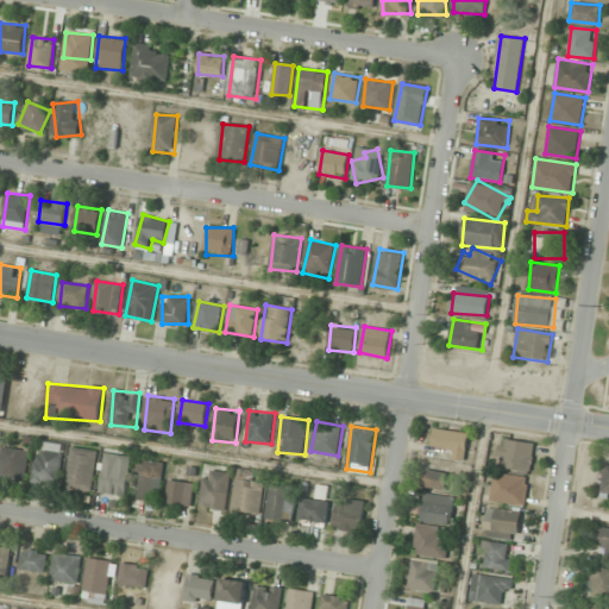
[(469,432),(434,429),(433,446),(454,449),(454,459),(466,460),(469,432)]
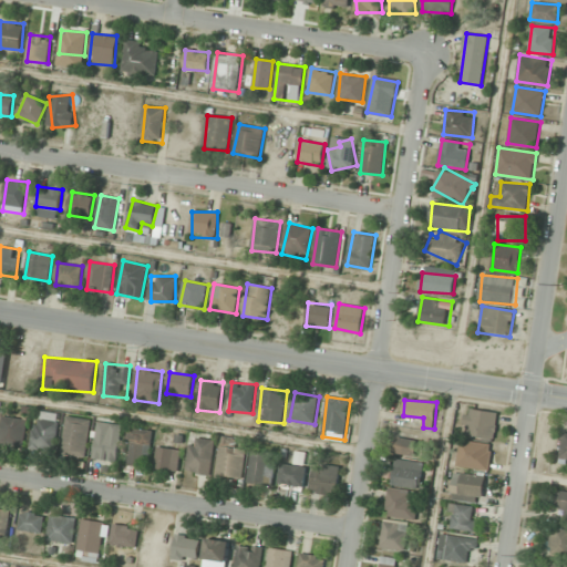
[(462,435),(494,440),(498,413),(466,408),(462,435)]
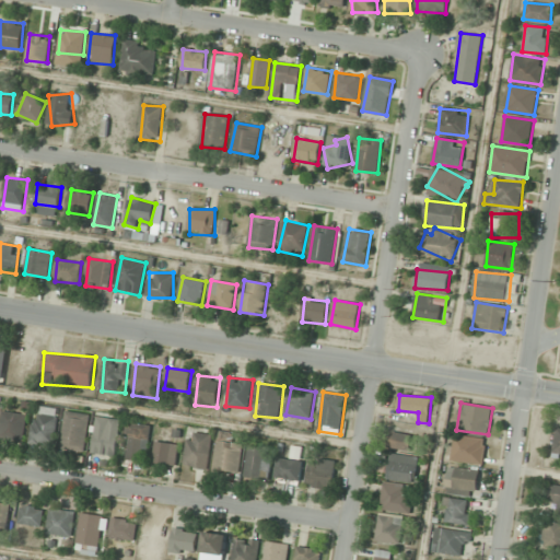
[(60,408),(38,405),(31,443),(54,447),(60,408)]
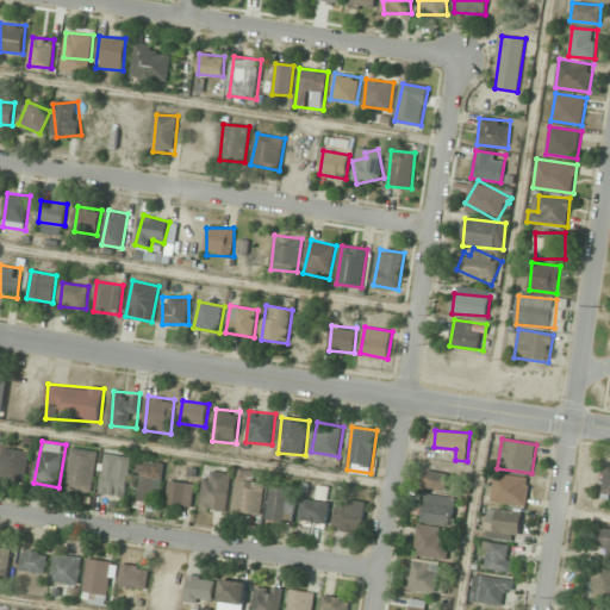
[(30,450),(2,447),(0,474),(0,477),(27,479),(30,450)]
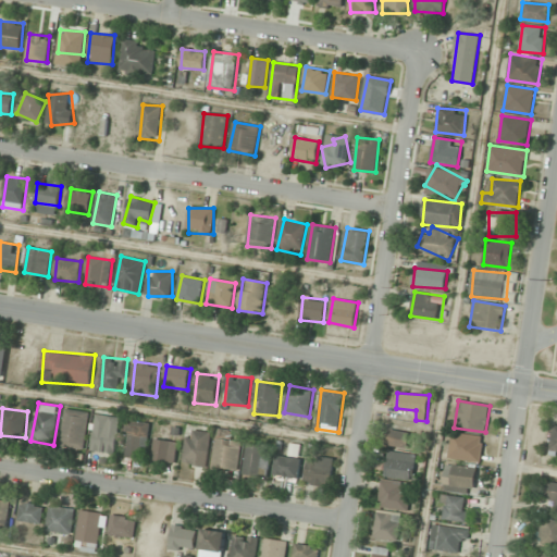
[(61,447),(85,450),(90,412),(66,409),(61,447)]
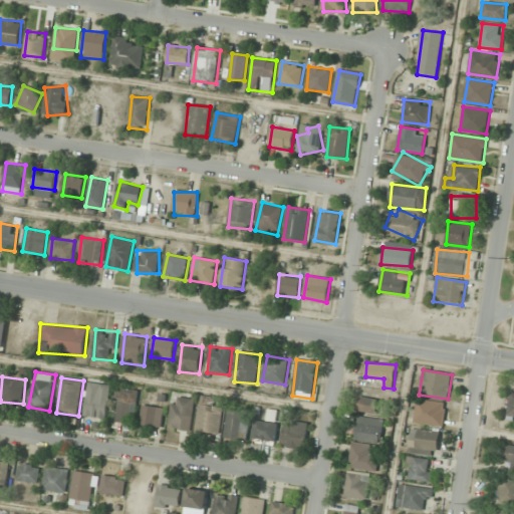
[(107,419),(110,384),(88,382),(85,416),(107,419)]
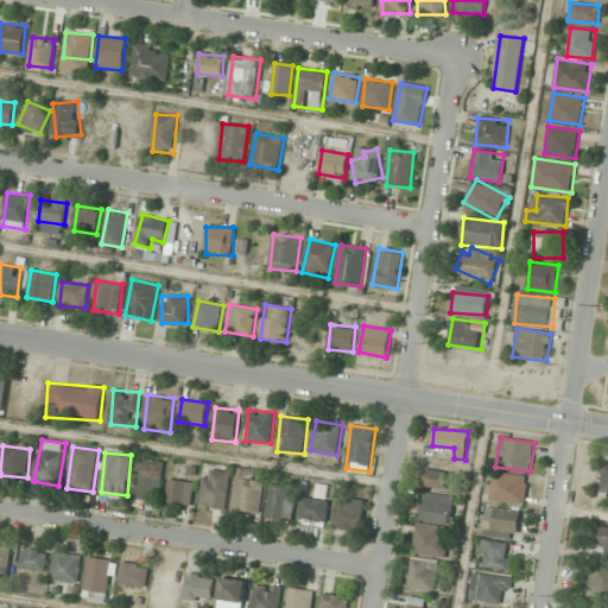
[(162,460),(139,460),(139,499),(162,499),(162,460)]
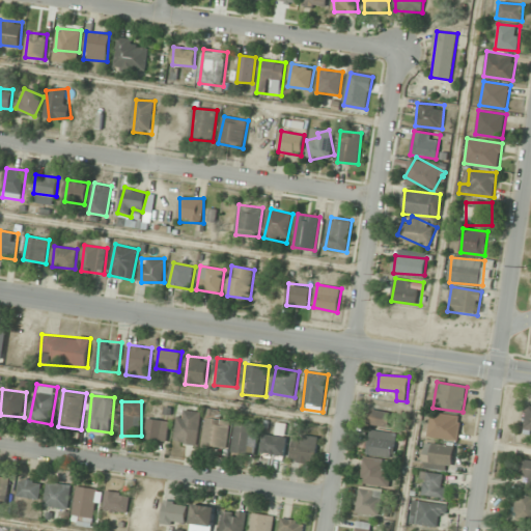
[(199,444),(200,411),(177,410),(176,443),(199,444)]
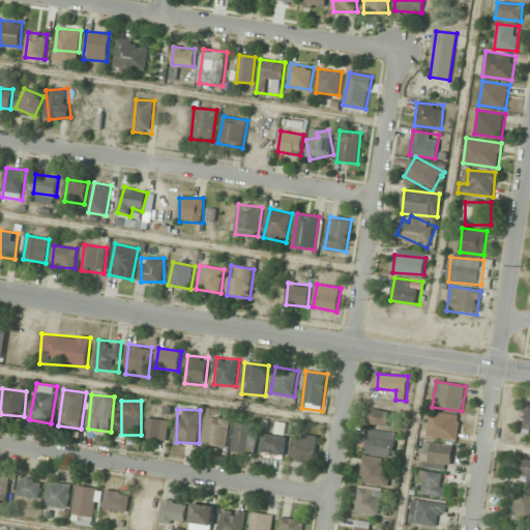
[(389,427),(391,411),(372,409),(370,423),(389,427)]
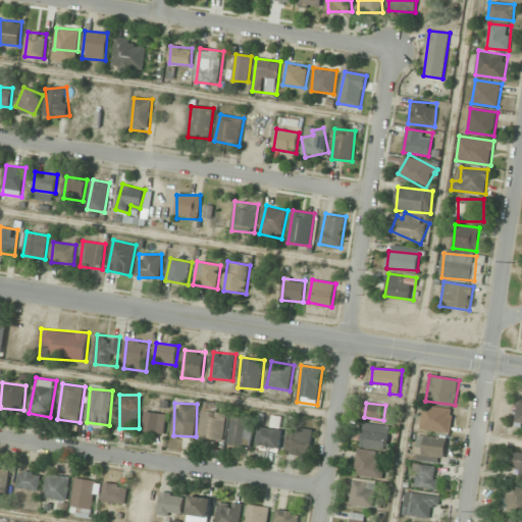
[(453,409),(423,406),(421,429),(450,432),(453,409)]
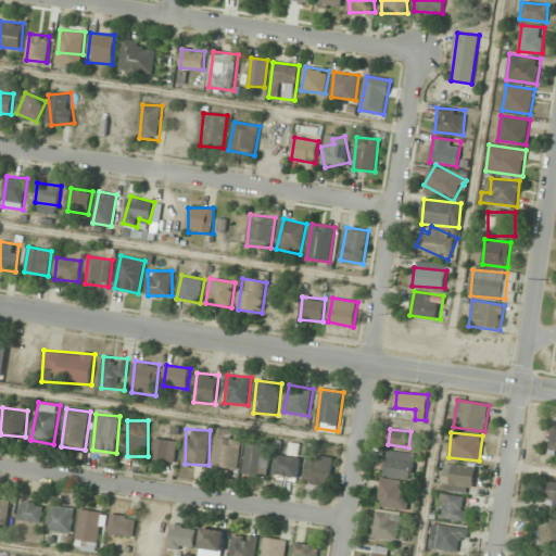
[(152,458),(175,462),(178,440),(154,438),(152,458)]
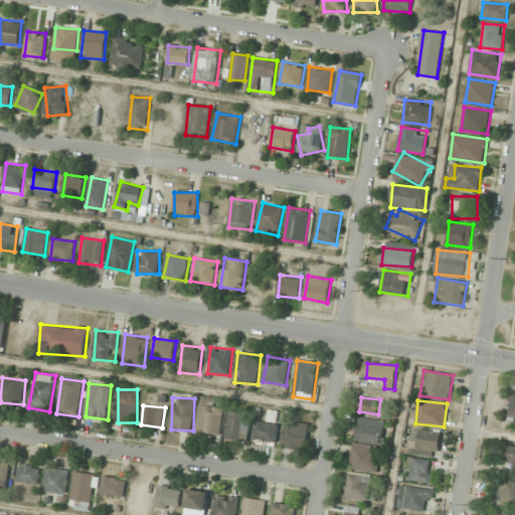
[(223,406),(199,405),(198,435),(222,435),(223,406)]
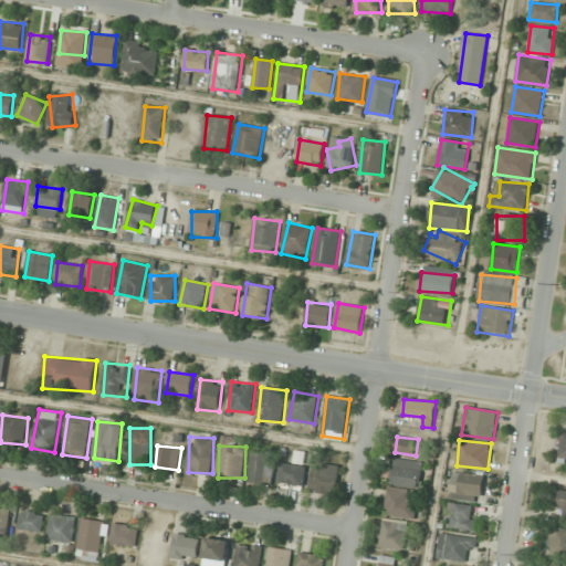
[(280,485),(304,486),(306,452),(296,451),(295,463),(281,462),(280,485)]
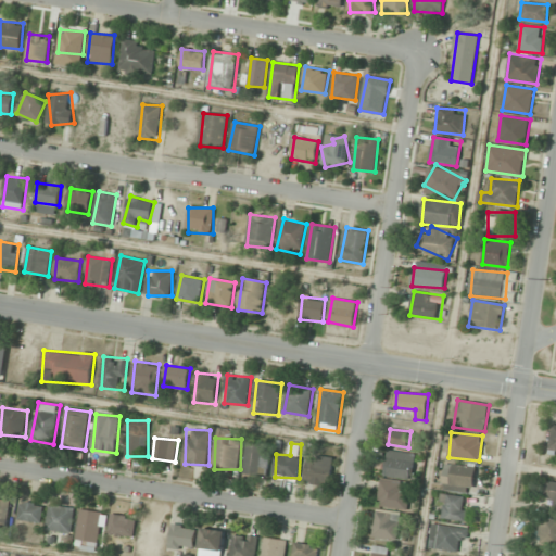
[(269,444),(247,444),(247,475),(269,475),(269,444)]
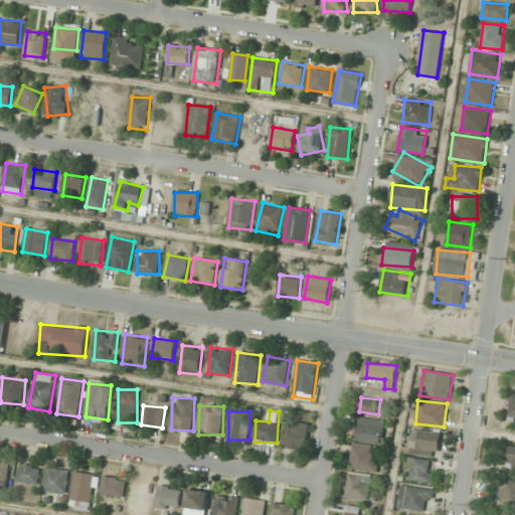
[(385,420),(360,416),(356,441),(381,445),(385,420)]
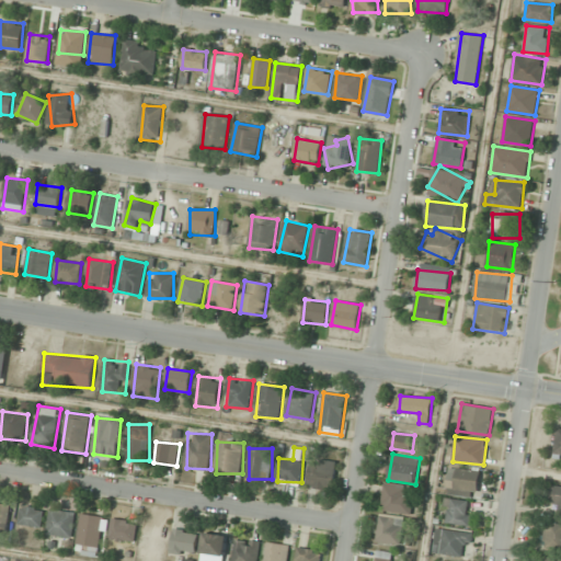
[(338,462),(312,458),(308,485),(332,490),(338,462)]
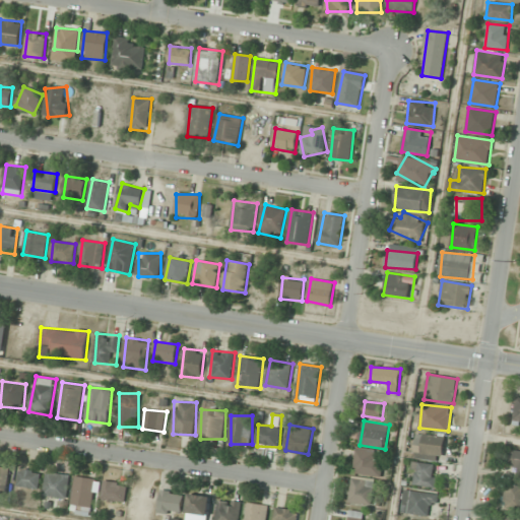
[(443,460),(444,436),(415,435),(414,459),(443,460)]
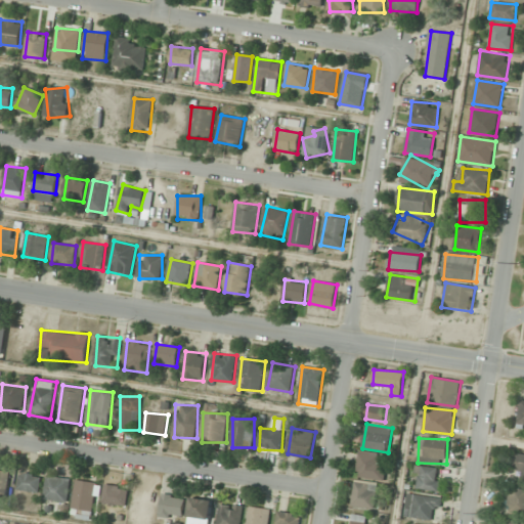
[(511,470),(523,476),(523,452),(521,451),(511,470)]
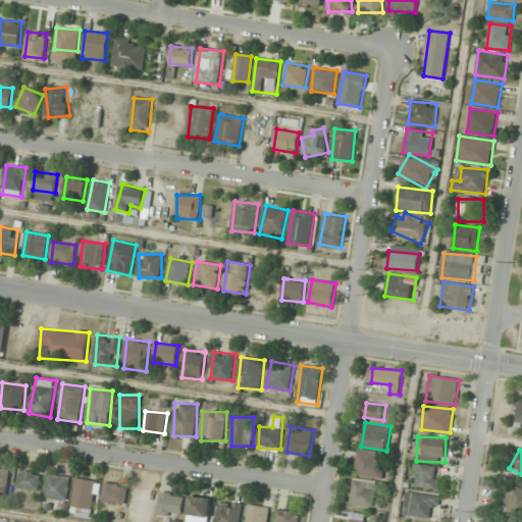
[(358,453),(356,474),(382,478),(385,456),(358,453)]
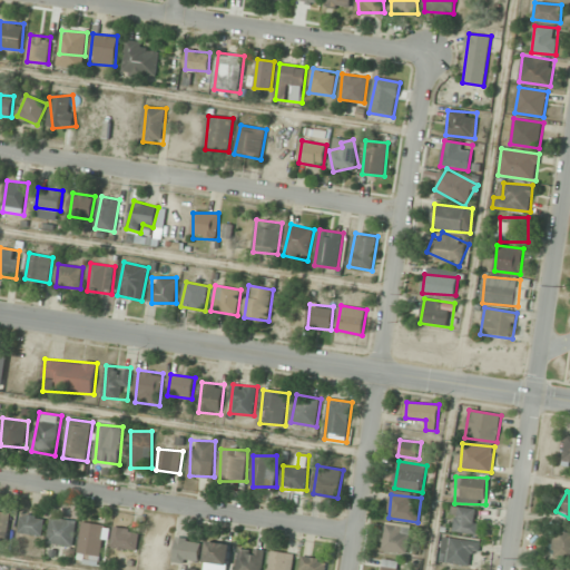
[(453,532),(477,534),(479,509),(455,507),(453,532)]
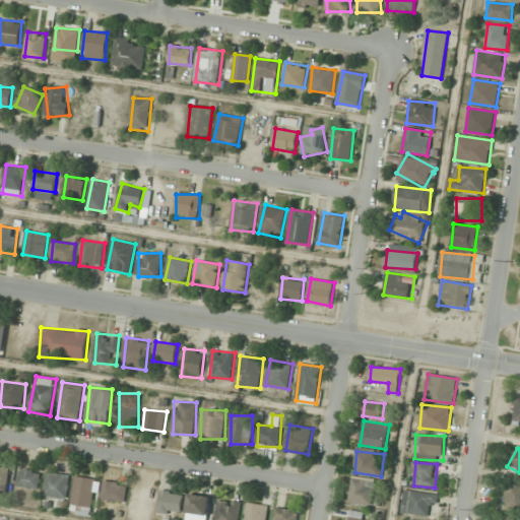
[(0,491),(6,492),(9,466),(0,464),(0,491)]
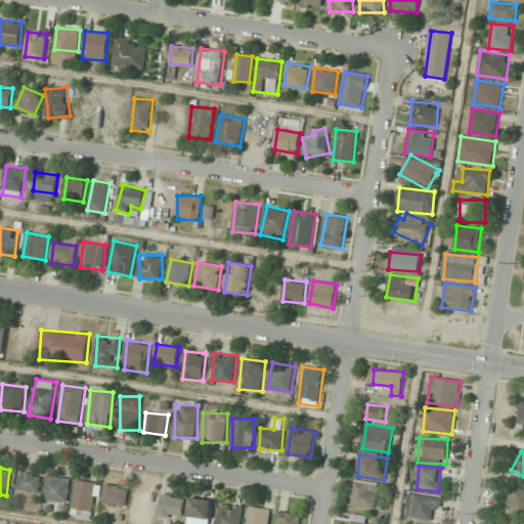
[(17,490),(40,492),(41,475),(19,473),(17,490)]
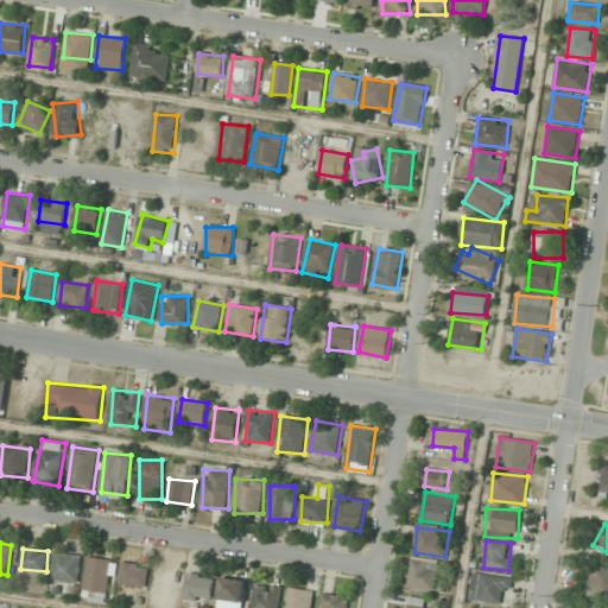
[(83,556),(55,552),(51,580),(80,583),(83,556)]
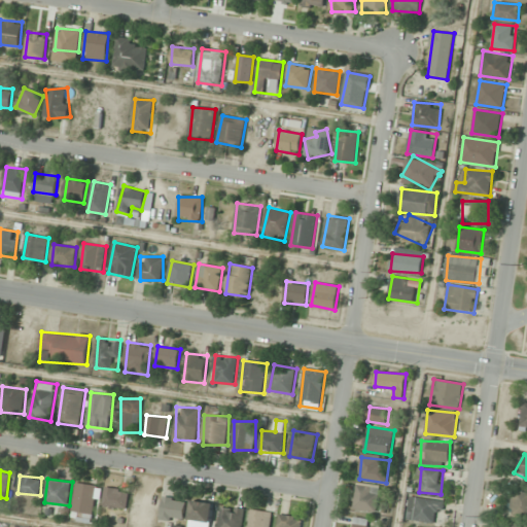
[(97,484),(75,483),(74,521),(95,522),(97,484)]
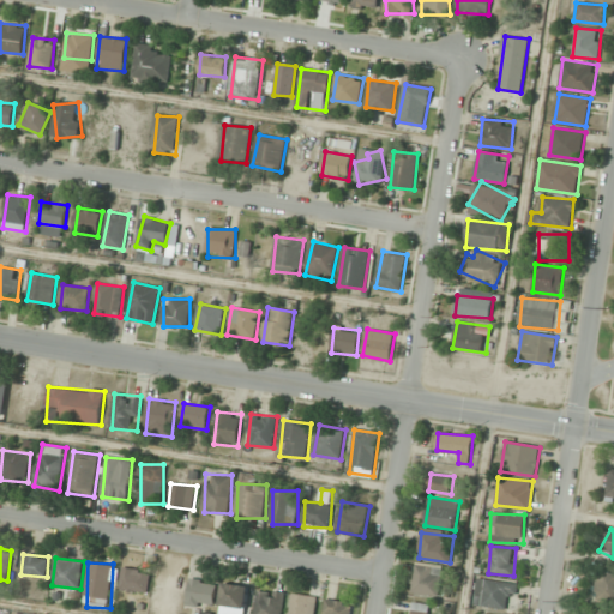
[(443,566),(416,564),(413,594),(440,596),(443,566)]
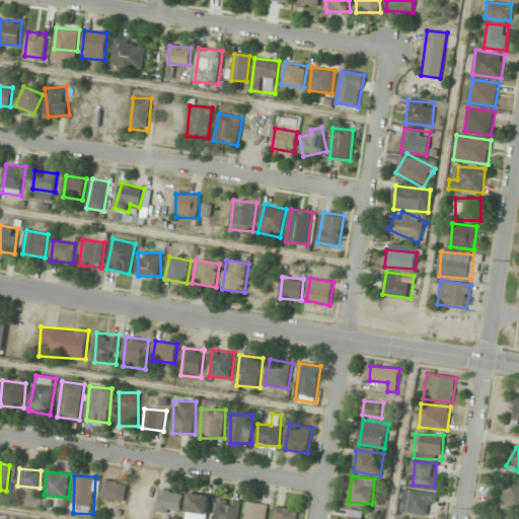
[(101,498),(125,502),(129,484),(104,479),(101,498)]
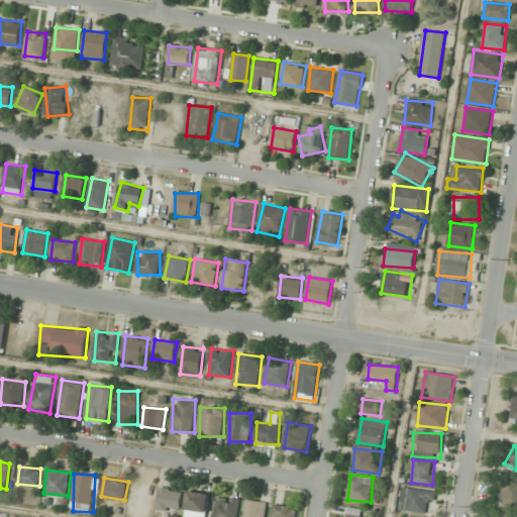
[(501,506),(516,506),(516,482),(503,482),(501,506)]
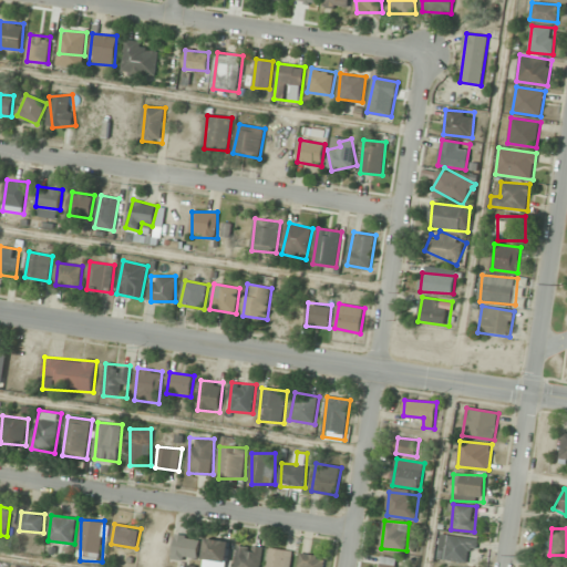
[(476,550),(478,538),(442,534),(439,558),(467,563),(470,549),(476,550)]
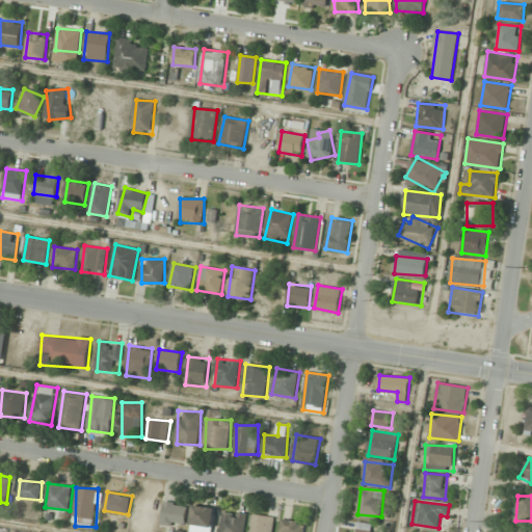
[(186,527),(188,504),(164,502),(163,525),(186,527)]
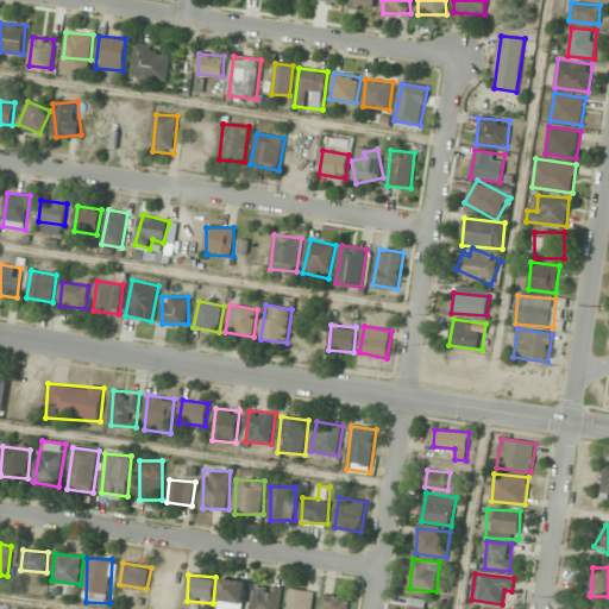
[(243,608),(248,582),(224,578),(219,608),(228,608),(243,608)]
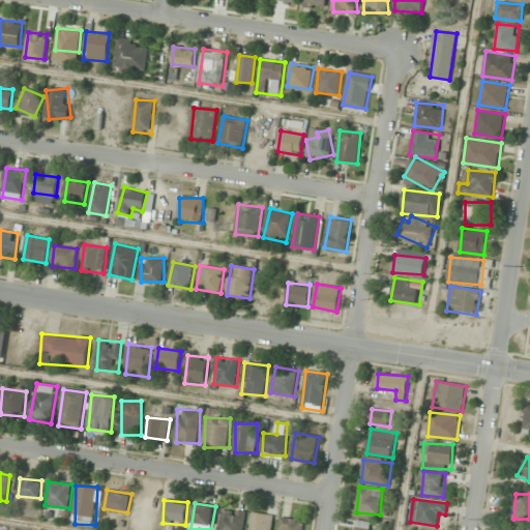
[(219,529),(243,529),(246,512),(224,508),(219,529)]
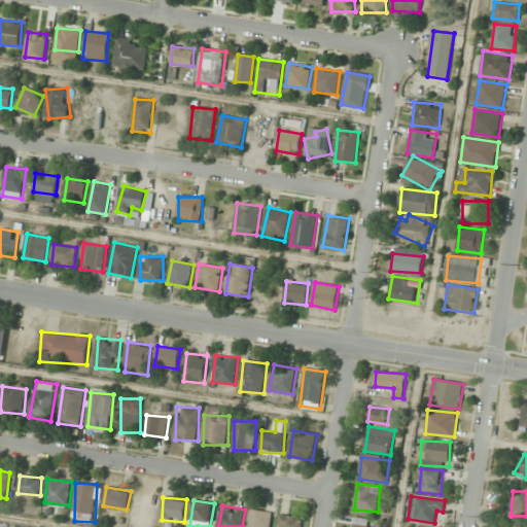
[(270,526),(272,512),(251,510),(249,526),(270,526)]
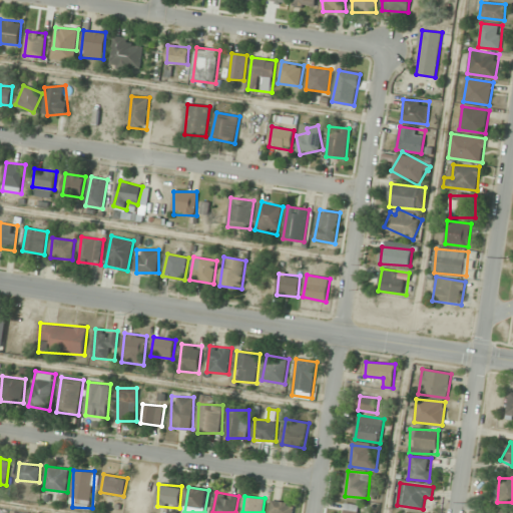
[(294,512),(296,503),(273,500),(271,512),(294,512)]
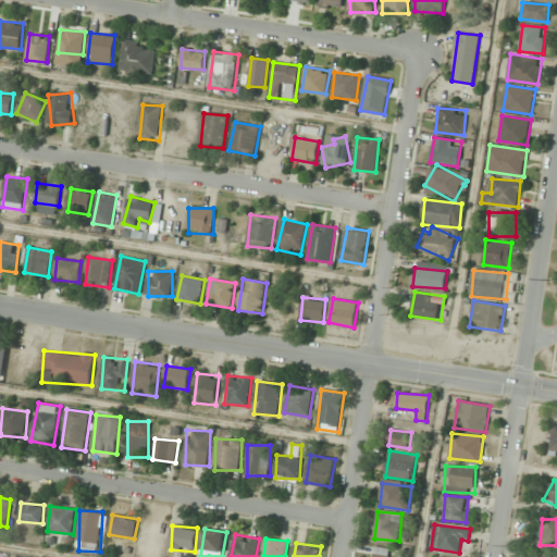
[(387,556),(390,548),(373,546),(371,556),(387,556)]
